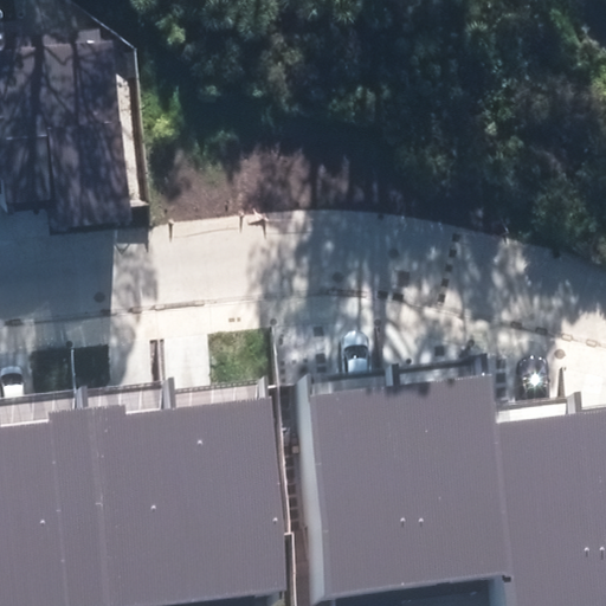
[(110,36),(0,46),(0,205),(60,199),(64,230),(130,223),(110,36)]
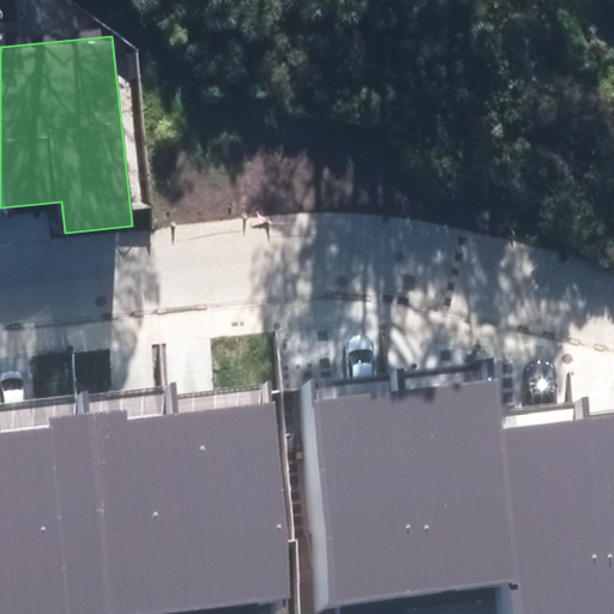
[(399,377),(423,594),(518,583),(501,428),(494,365),(399,375),(399,377)]
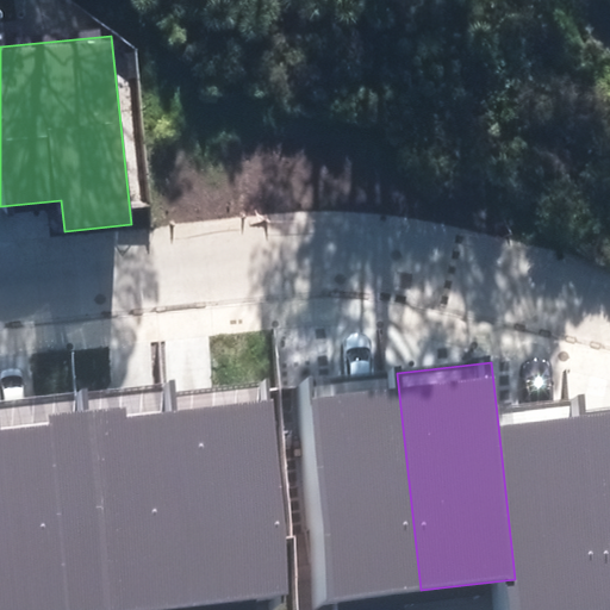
[(397,374),(307,384),(331,599),(421,590),(397,374)]
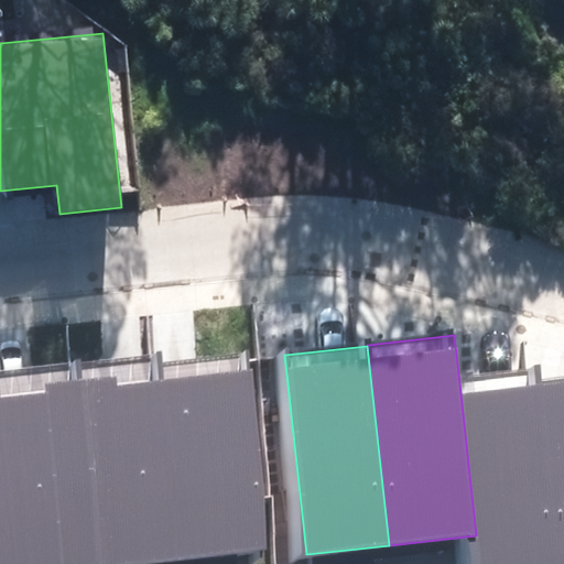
[(154,366),(175,559),(270,548),(249,355),(154,366)]
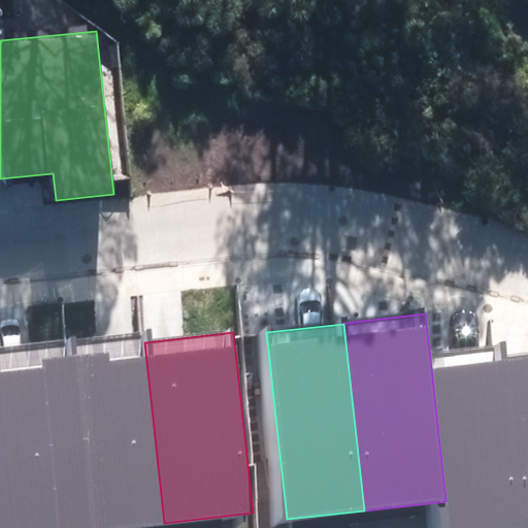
[(143,334),(67,342),(87,527),(113,527),(164,523),(144,342),(143,334)]
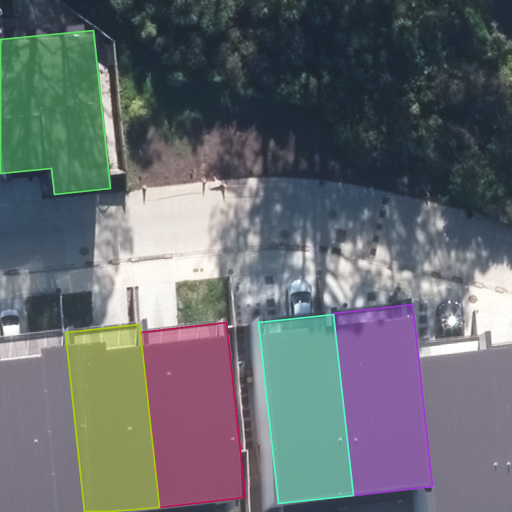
[(0,415),(10,511),(84,511),(65,332),(0,339),(0,415)]
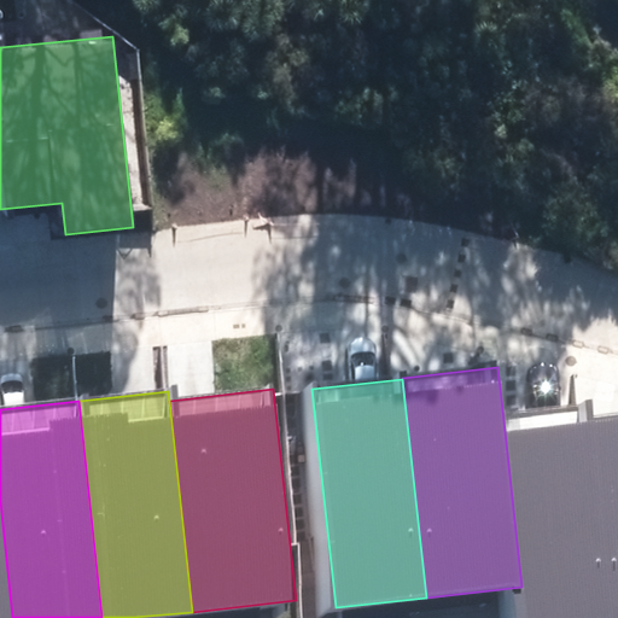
[(617,617),(617,418),(595,421),(617,617)]
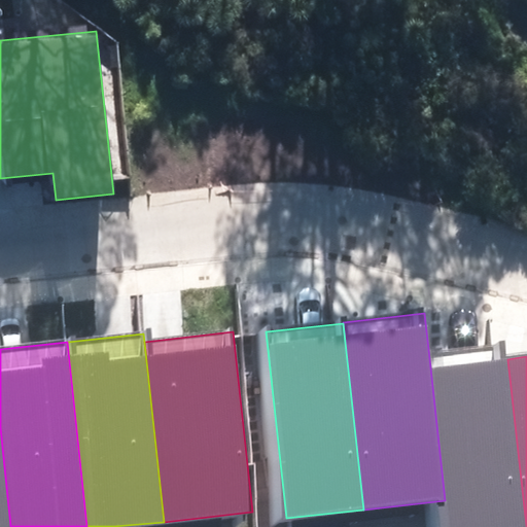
[(526,526),(507,359),(430,367),(445,500),(447,526),(526,526)]
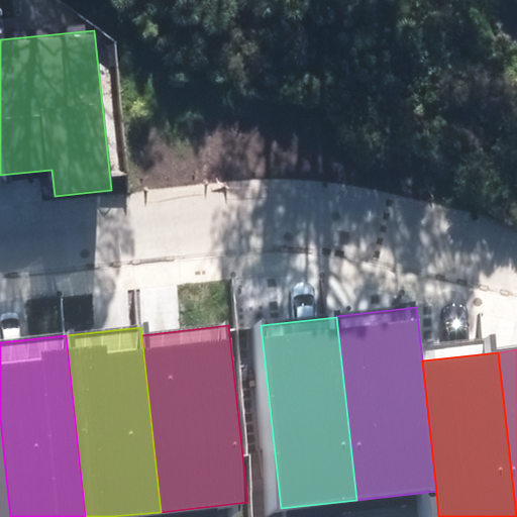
[(10,516),(0,419),(0,516),(10,516)]
